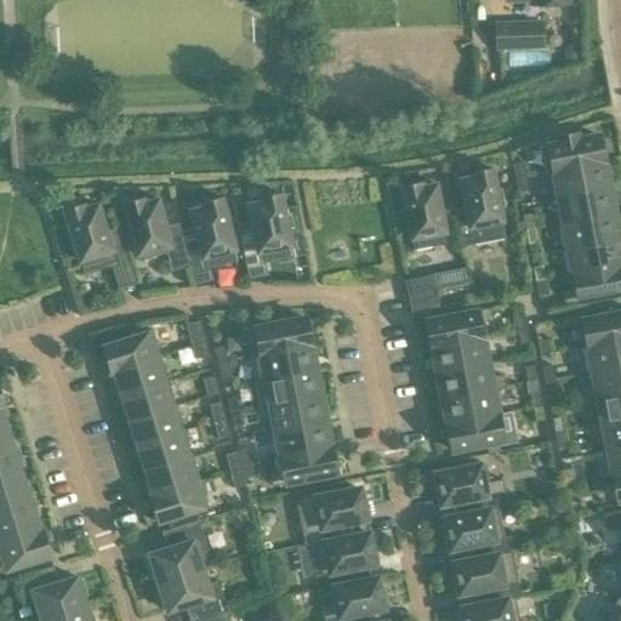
[(496,49),(545,47),(543,23),(495,24),(496,49)]
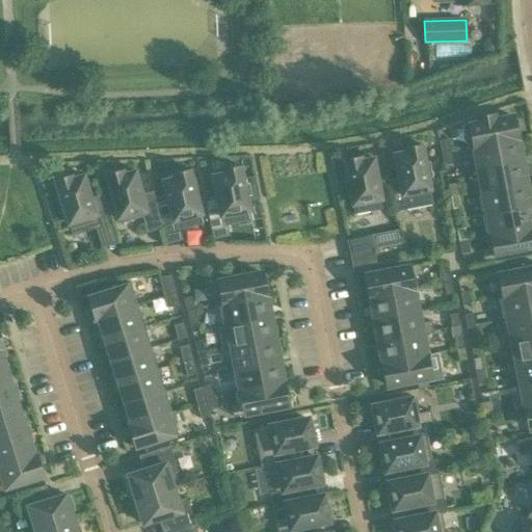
[(467,149),(470,148),(515,139),(515,135),(519,134),(515,121),(512,122),(511,116),(494,120),(494,116),(478,118),(479,123),(462,126),(467,149)]
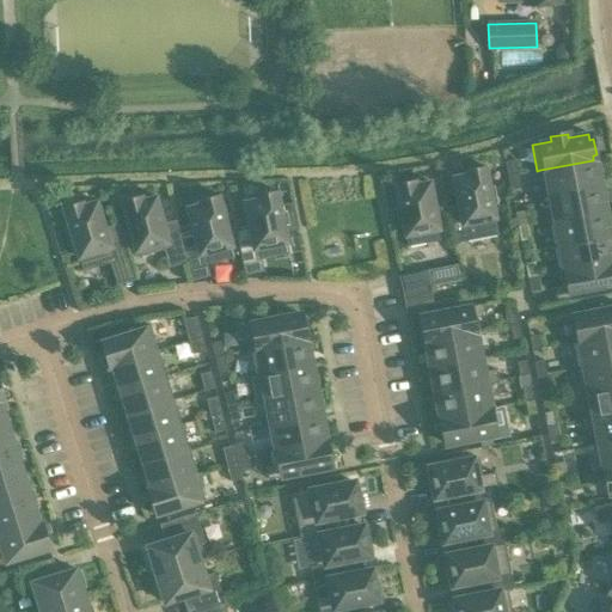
[(507,177),(516,175),(514,160),(505,161),(507,177)]
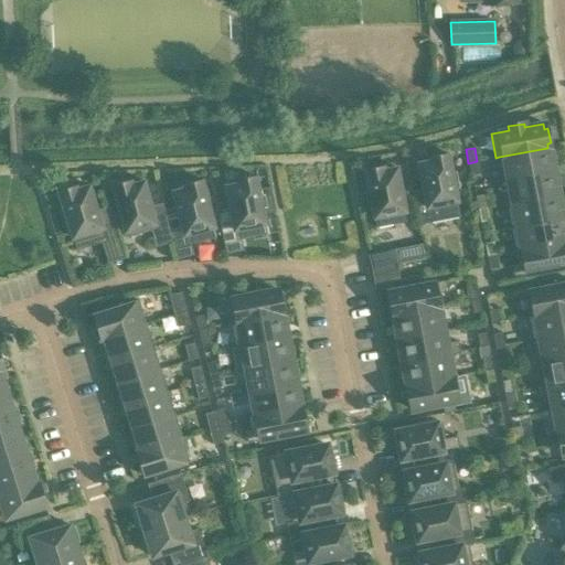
[(552,171),(547,148),(499,157),(503,181),(509,180),(552,171)]
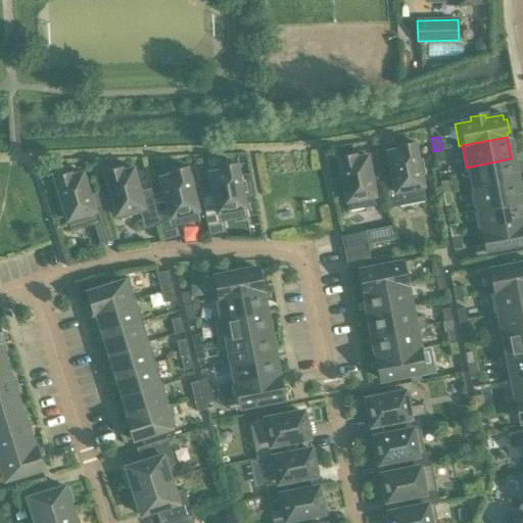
[(398,145),(398,149),(387,151),(393,180),(383,182),(388,208),(426,200),(421,174),(425,174),(422,159),(418,159),(415,142),(398,145)]
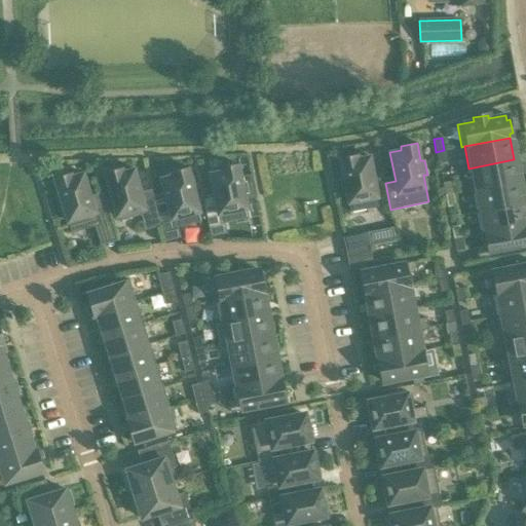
[(444,150),(436,152),(439,163),(446,161),(444,150)]
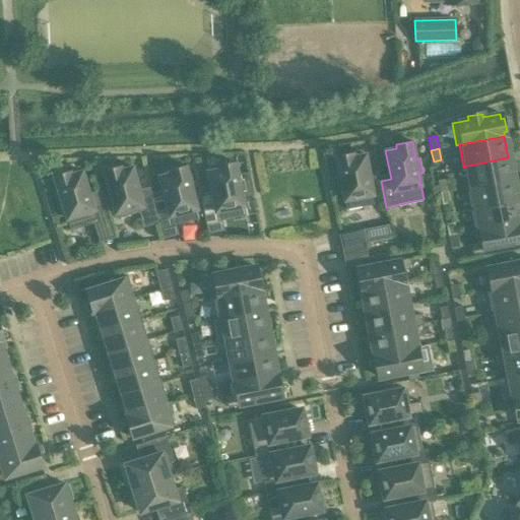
[(375,204),(365,153),(353,156),(352,152),(336,155),(340,174),(336,175),(339,189),(342,188),(346,209),(375,204)]
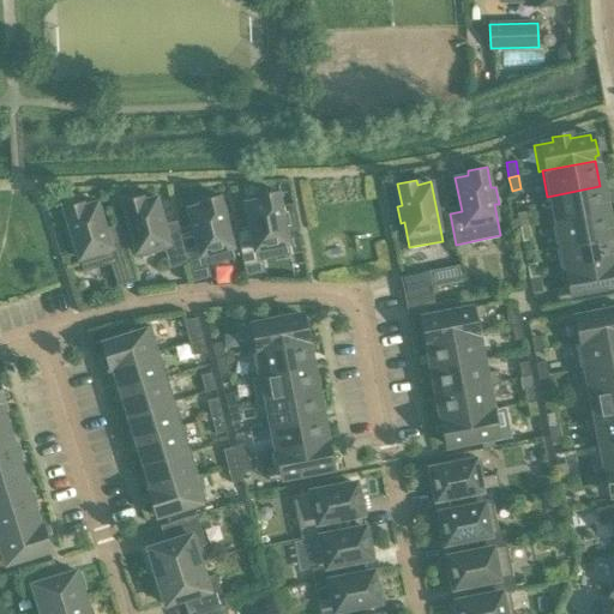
[(606,211),(600,186),(553,196),(557,220),(558,221),(606,211)]
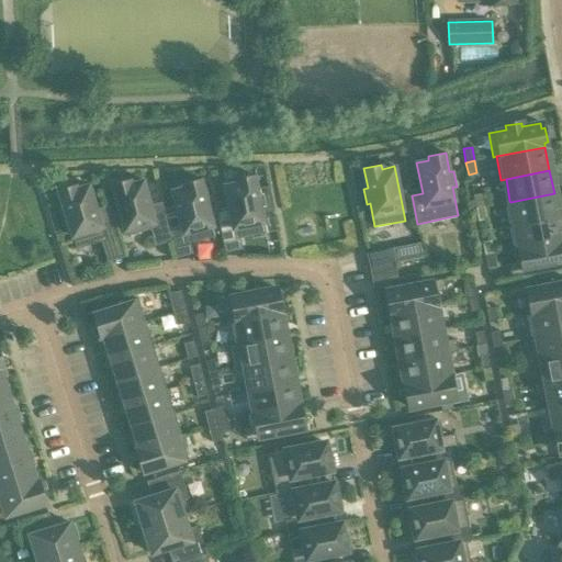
[(231,216),(218,218),(221,231),(233,228),(235,238),(265,233),(258,197),(254,175),(236,178),(237,182),(224,184),(231,216)]
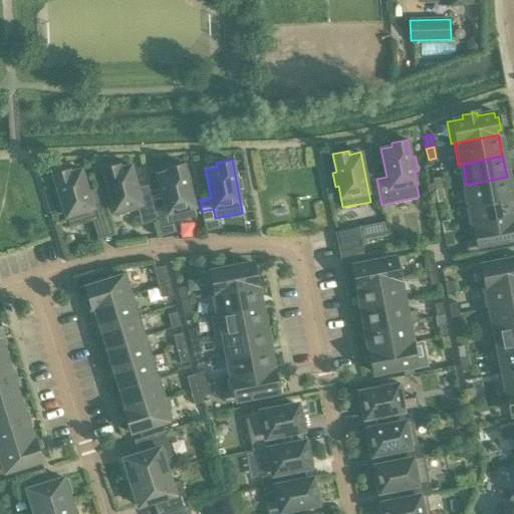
[(142,206),(153,204),(150,190),(138,193),(131,165),(119,168),(118,164),(102,168),(114,216),(142,209),(142,206)]
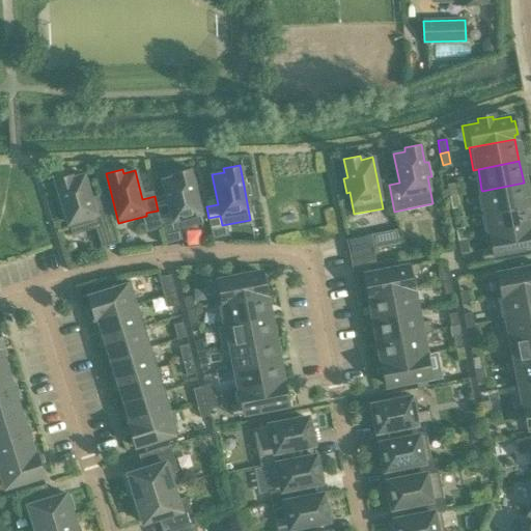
[(174,176),(163,179),(170,210),(158,212),(161,223),(173,220),(175,230),(203,223),(190,169),(173,173),(174,176)]
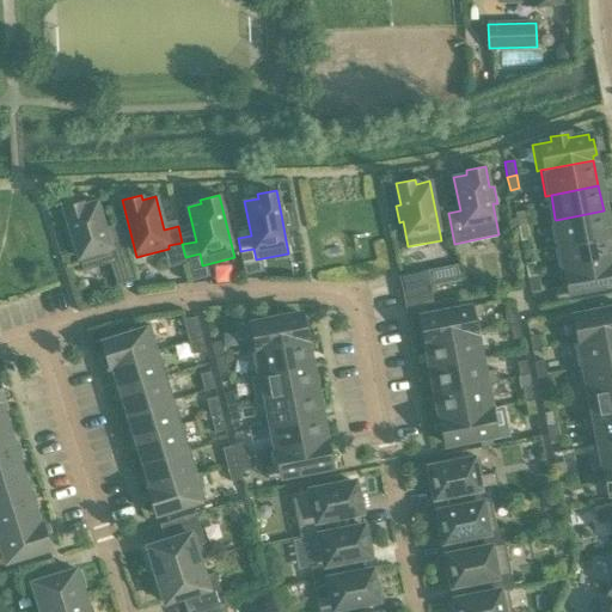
[(74,244),(83,270),(127,257),(118,231),(106,234),(96,201),(84,204),(81,201),(62,207),(69,227),(66,228),(71,245),(74,244)]
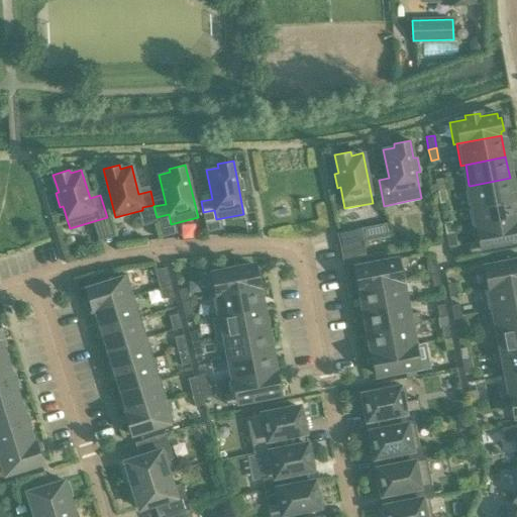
[(437,192),(444,190),(442,178),(434,180),(437,192)]
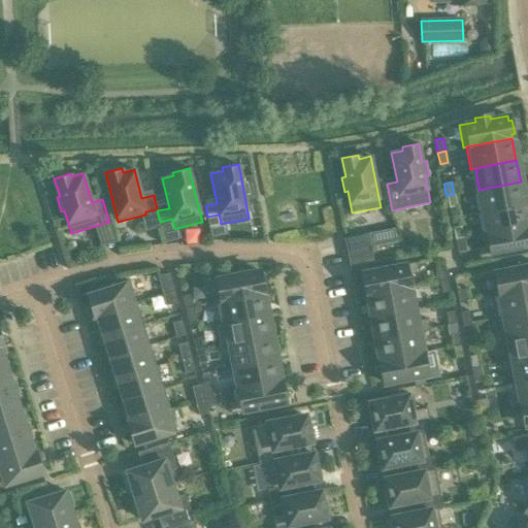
[(480,190),(479,189),(474,190),(479,212),(525,203),(521,182),(480,190)]
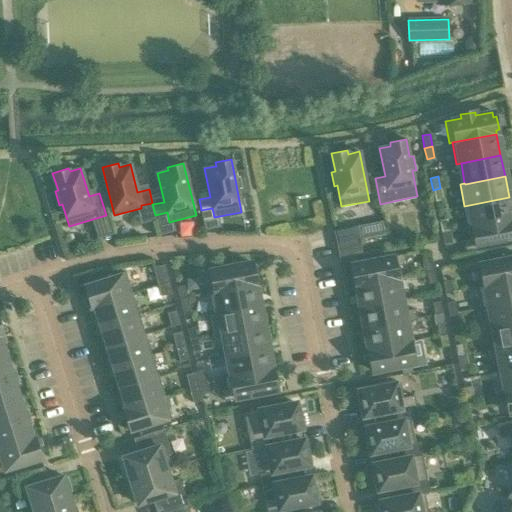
[(443,200),(440,188),(433,190),(435,201),(443,200)]
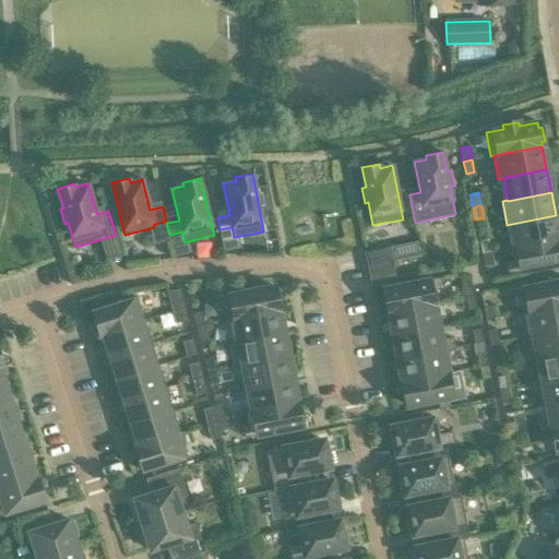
[(558,234),(556,215),(507,225),(511,248),(558,238),(558,234)]
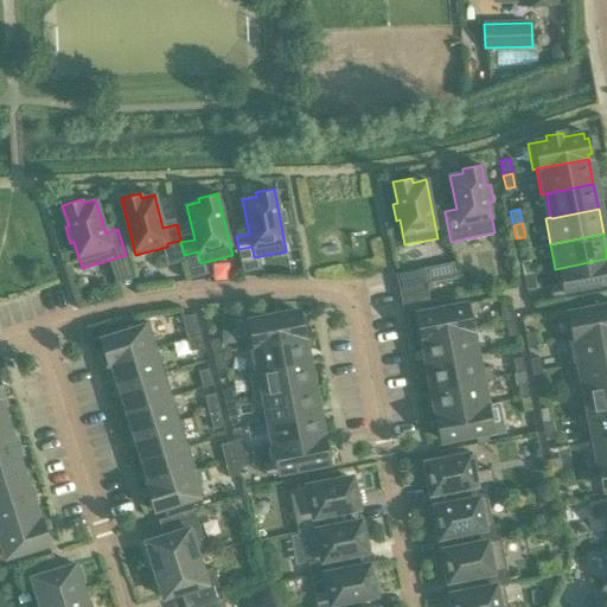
[(606,259),(555,269),(557,283),(549,285),(551,296),(606,286),(606,259)]
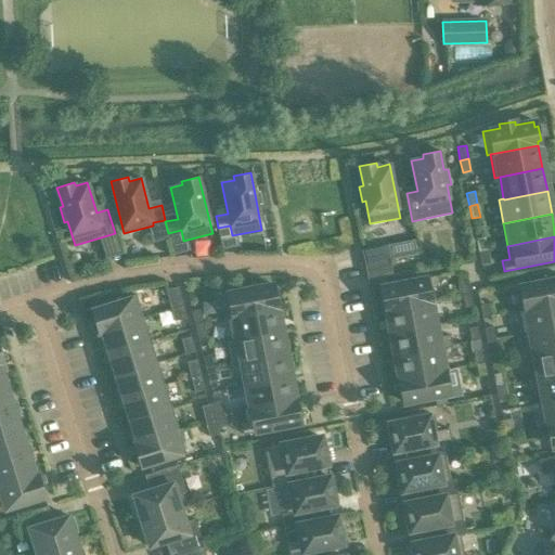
[(478,252),(487,250),(483,237),(475,239),(478,252)]
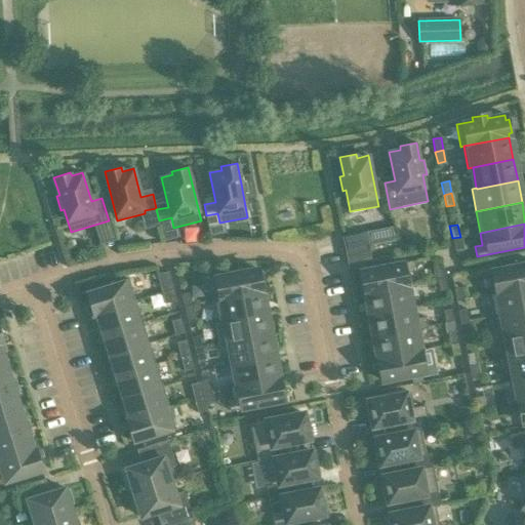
[(346,250),(369,246),(366,232),(342,236),(346,250)]
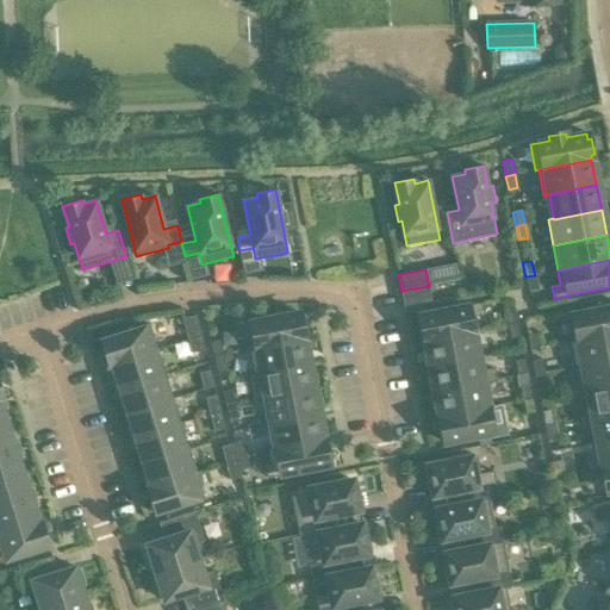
[(535,275),(526,277),(528,291),(537,288),(535,275)]
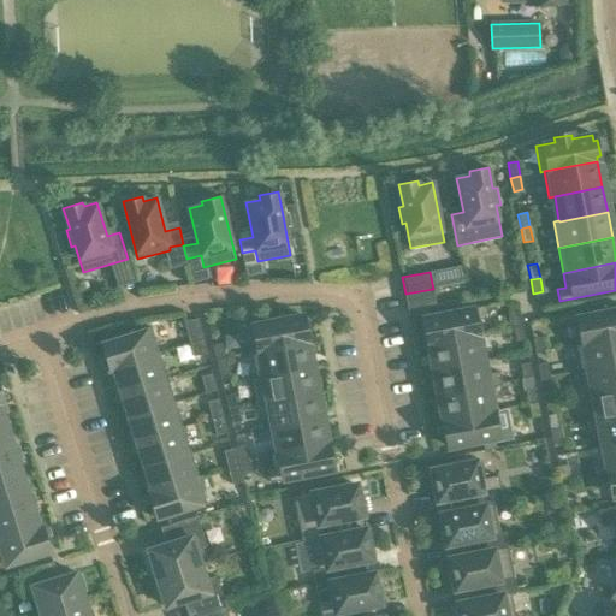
[(433,289),(406,294),(408,311),(437,306),(433,289)]
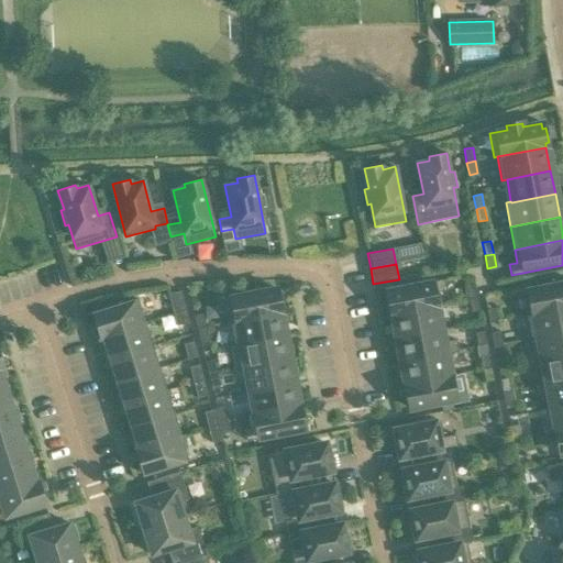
[(446,290),(445,278),(388,290),(389,296),(385,296),(388,310),(392,310),(393,315),(437,306),(437,307),(442,306),(439,291),(446,290)]
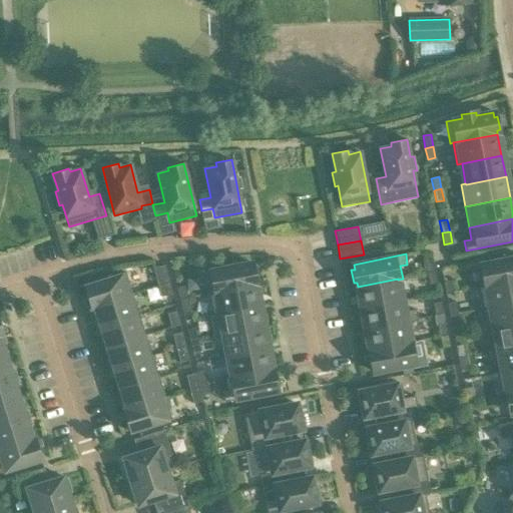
[(486,286),(512,280),(512,258),(482,264),(486,286)]
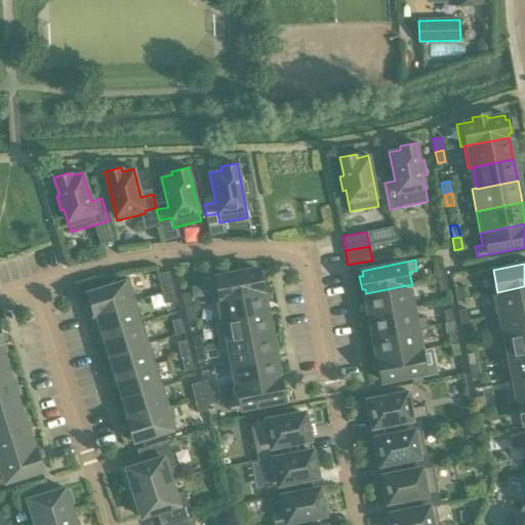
[(438,279),(445,277),(443,266),(435,268),(438,279)]
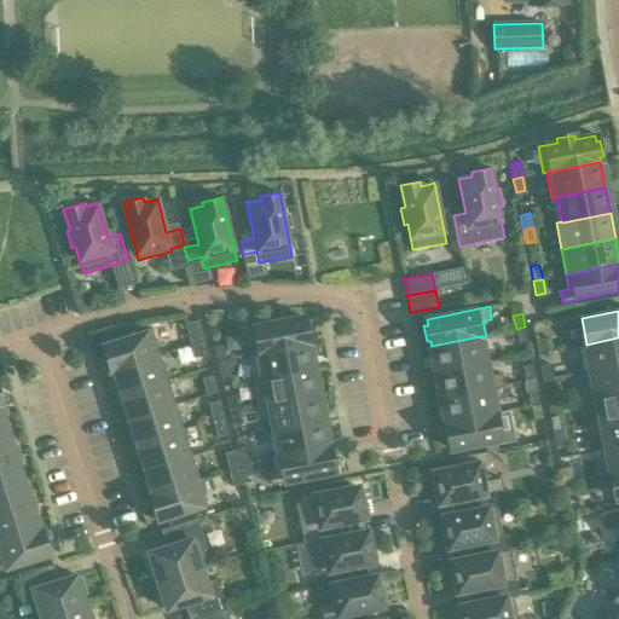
[(255,353),(308,343),(307,337),(312,337),(308,322),(305,322),(304,317),(249,327),(255,353)]
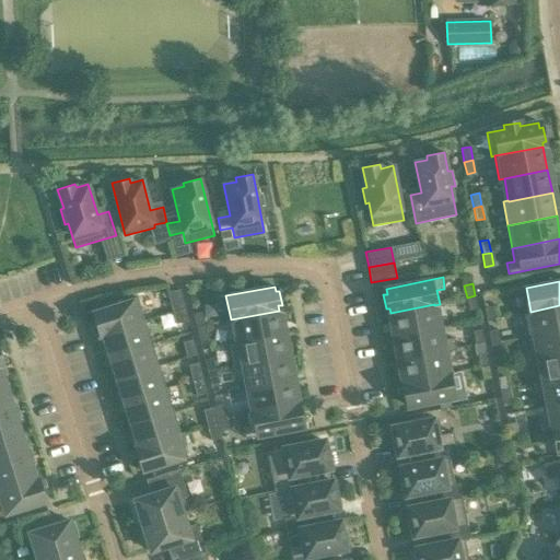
[(172,311),(185,307),(181,289),(167,292),(172,311)]
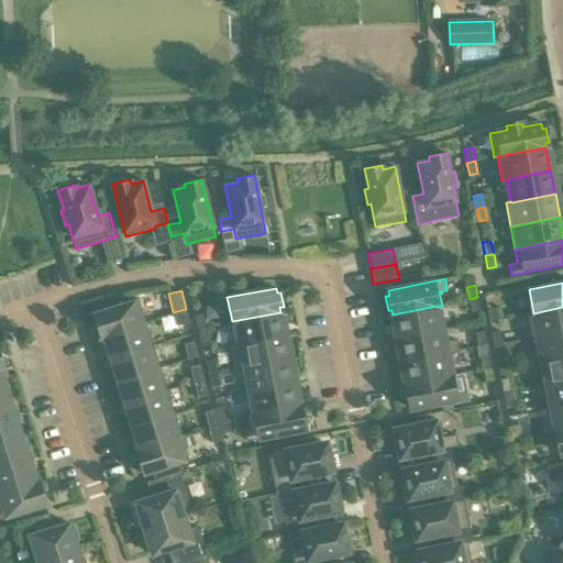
[(481,311),(477,297),(470,299),(472,312),(481,311)]
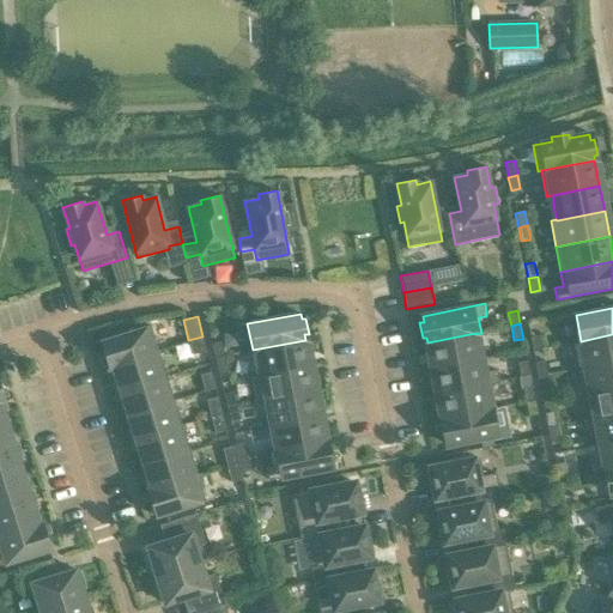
[(109,368),(114,366),(159,352),(151,326),(101,341),(109,368)]
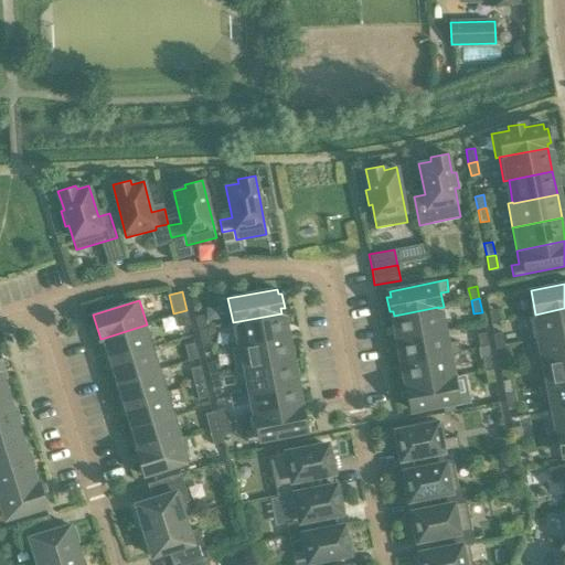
[(438,307),(394,316),(398,339),(443,330),(438,308),(438,307)]
